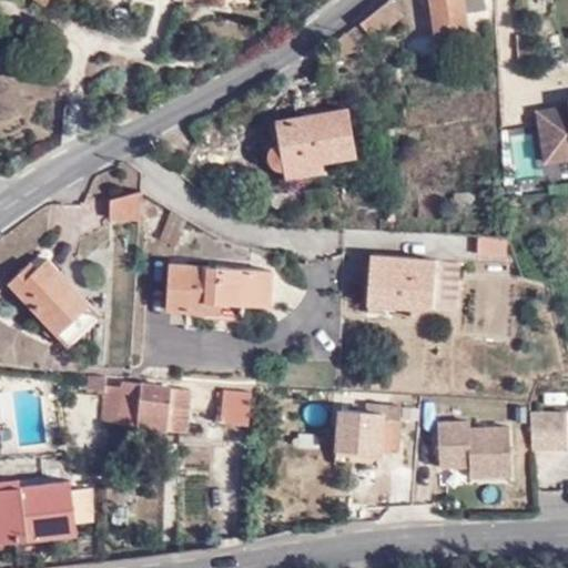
[(3,0),(26,14),(33,0),(3,0)]
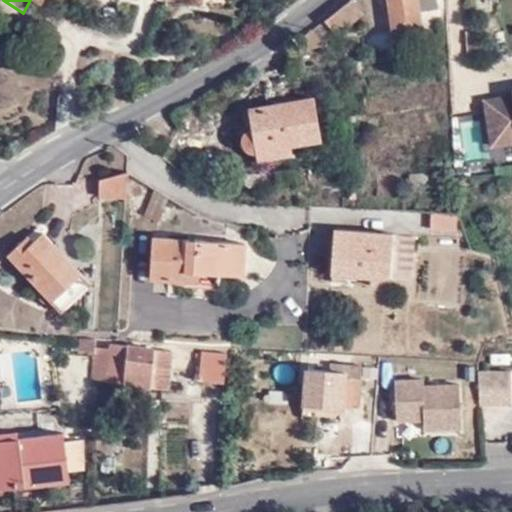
[(356,0),(344,0),(324,17),(335,31),(362,8),(356,0)]
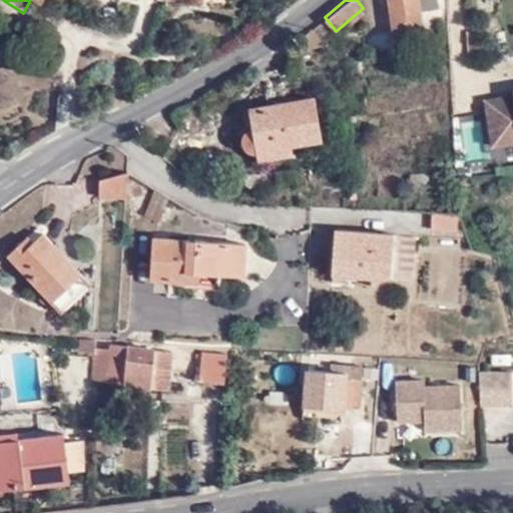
[(389,0),(391,8),(393,32),(393,33),(401,32),(403,32),(421,30),(419,10),(438,8),(437,0),(389,0)]
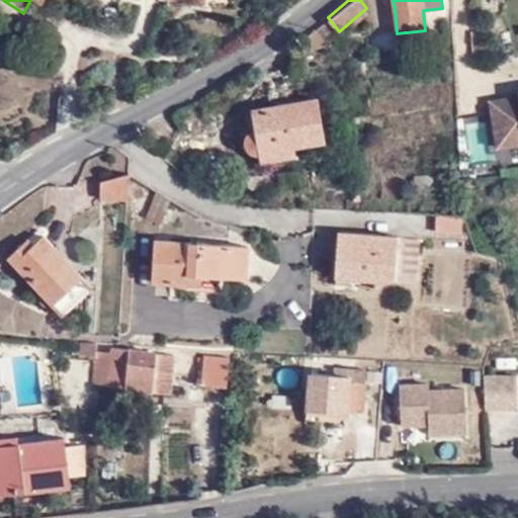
[(339,31),(328,17),(318,24),(329,38),(339,31)]
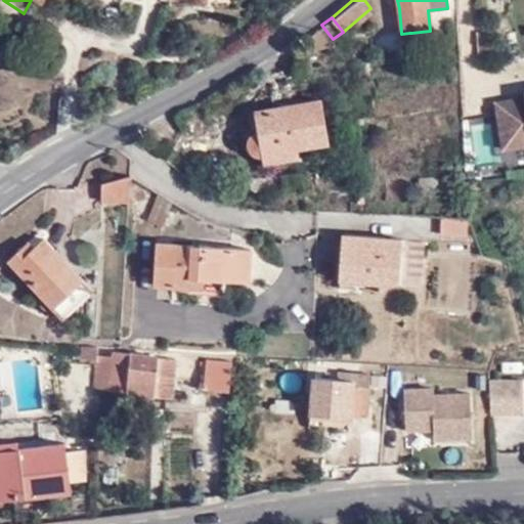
[(523,92),(499,96),(507,143),(523,140),(523,92)]
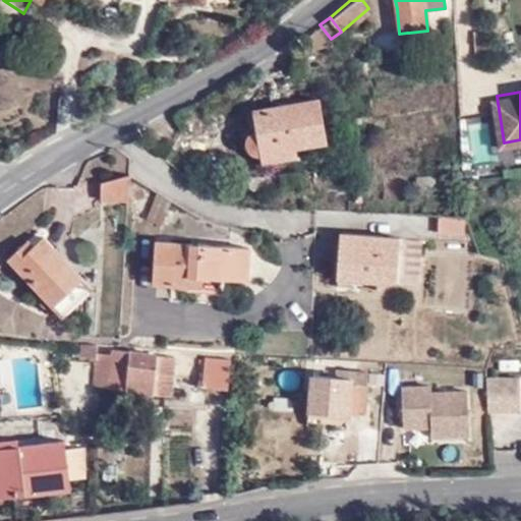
[(319,98),(252,111),(254,133),(253,133),(251,135),(250,136),(250,138),(249,140),(249,141),(249,143),(249,146),(249,147),(250,149),(252,151),(253,152),(254,153),(256,154),(257,154),(259,154),(262,154),(295,147),(327,140),(319,98)]
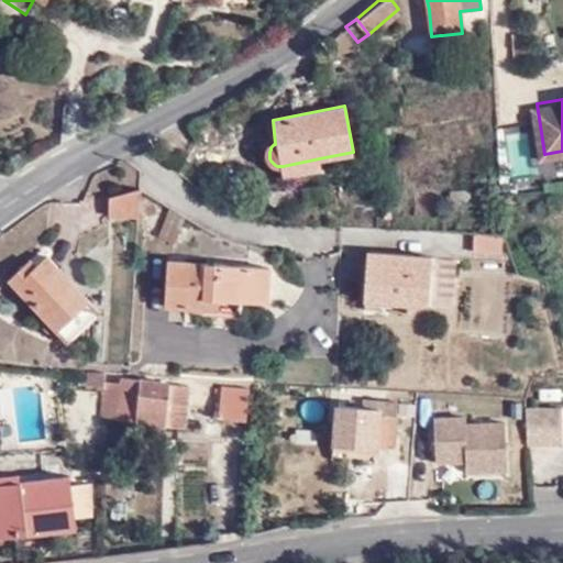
[(322,170),(319,158),(283,166),(285,177),(322,170)]
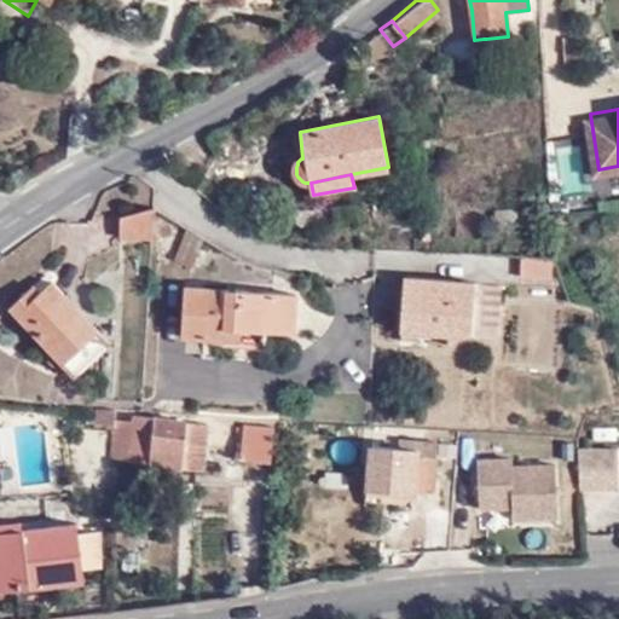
[(148,229),(149,197),(119,206),(120,227),(148,229)]
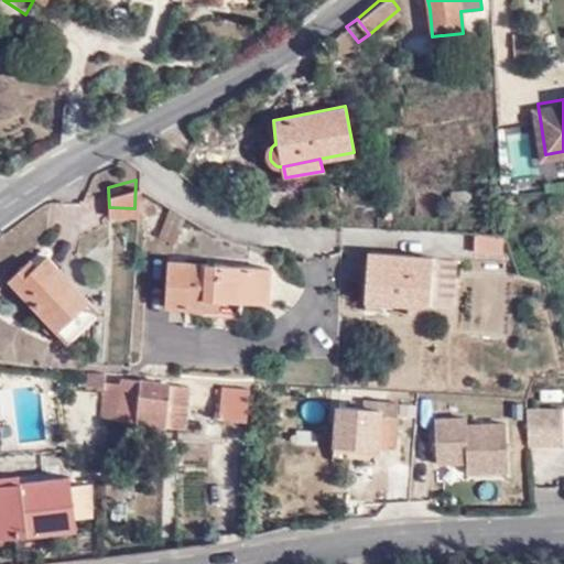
[(164,208),(153,234),(167,240),(180,216),(164,208)]
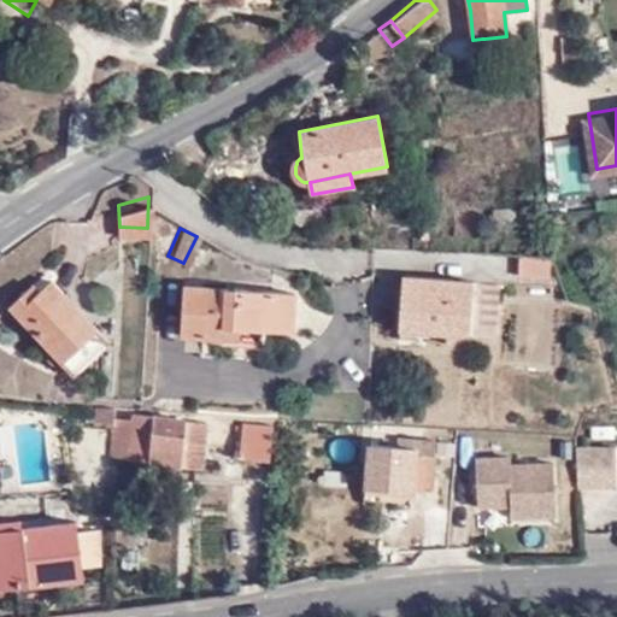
[(548,253),(519,253),(519,271),(522,271),(546,272),(546,270),(548,253)]
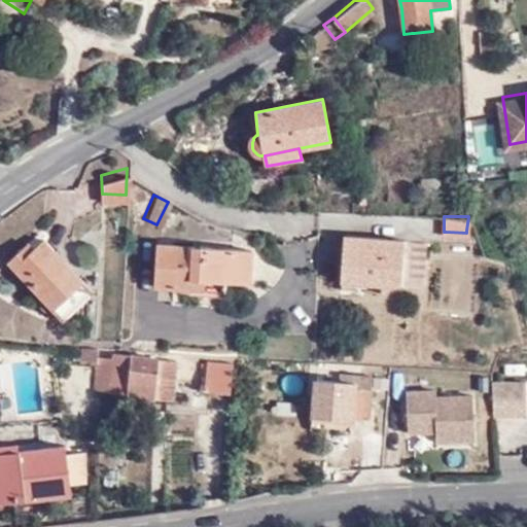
[(6,256),(54,302),(81,274),(42,234),(33,243),(25,238),(6,256)]
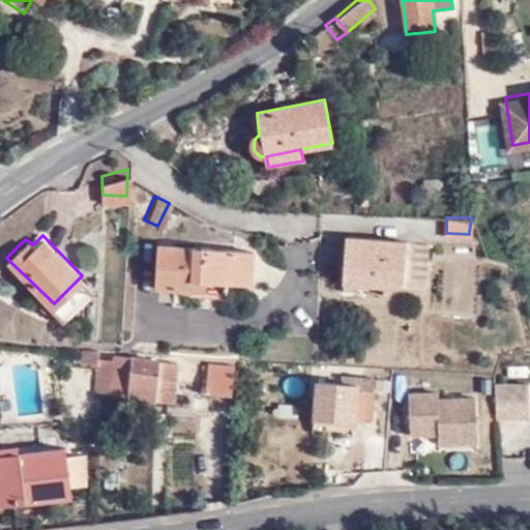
[(400,289),(401,244),(401,241),(342,237),(341,278),(381,281),(381,288),(400,289)]
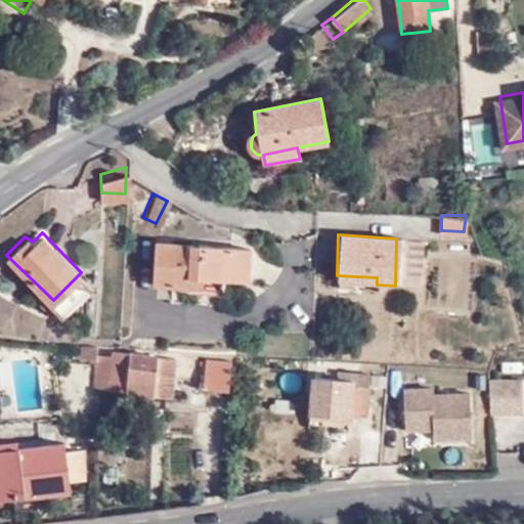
[(150,281),(221,285),(221,275),(245,277),(247,248),(153,241),(150,281)]
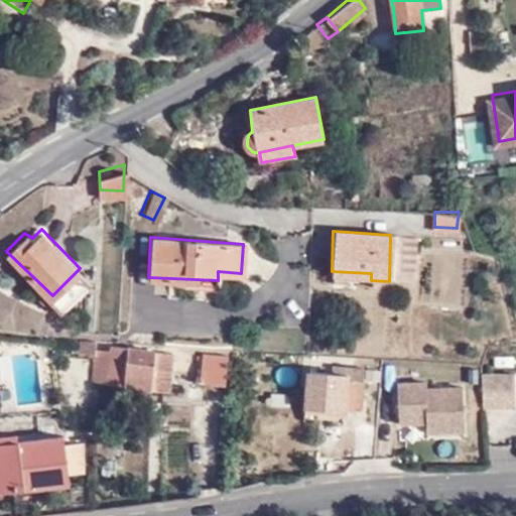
[(412,238),(390,238),(389,281),(410,280),(412,238)]
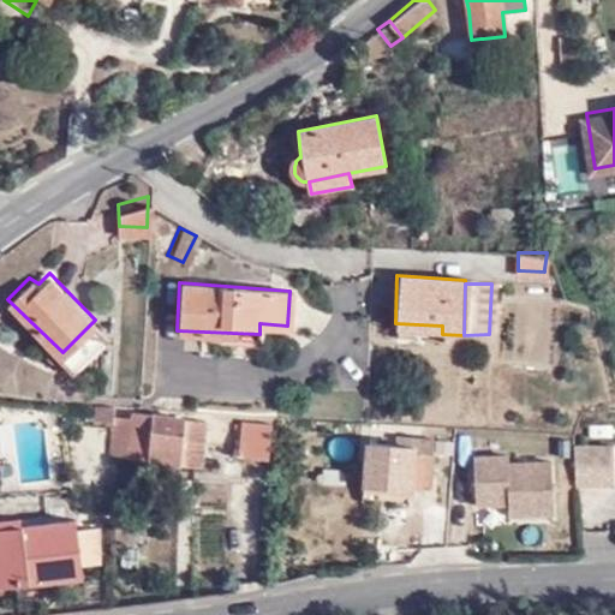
[(108,332),(95,320),(63,352),(75,364),(108,332)]
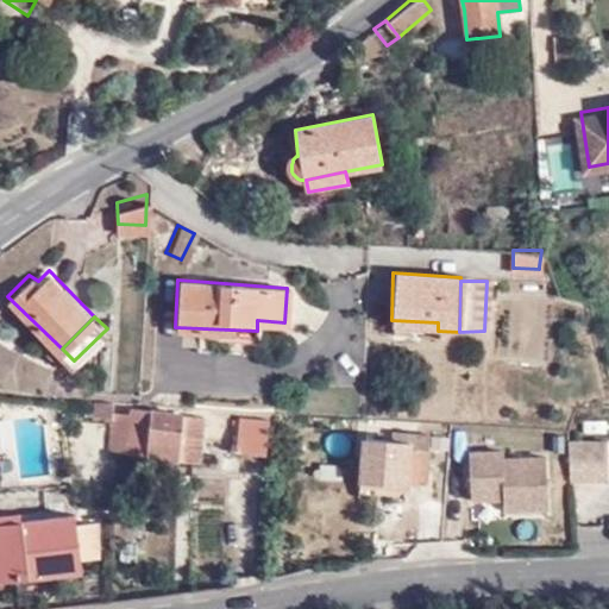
[(111,397),(92,395),(92,396),(92,416),(110,416),(110,413),(111,399),(111,397)]
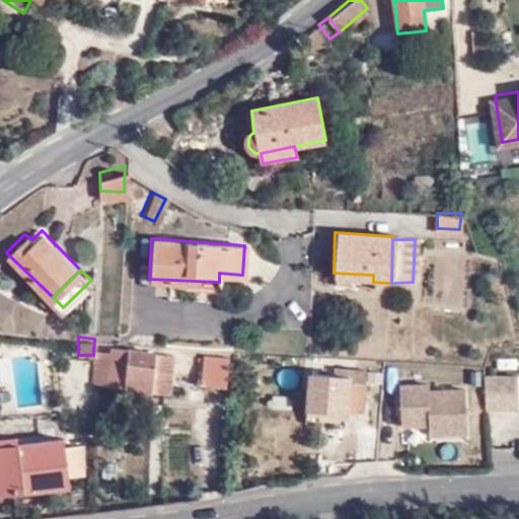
[(113,353),(93,352),(93,355),(92,384),(129,388),(130,376),(148,377),(147,391),(166,393),(171,352),(115,345),(113,353)]
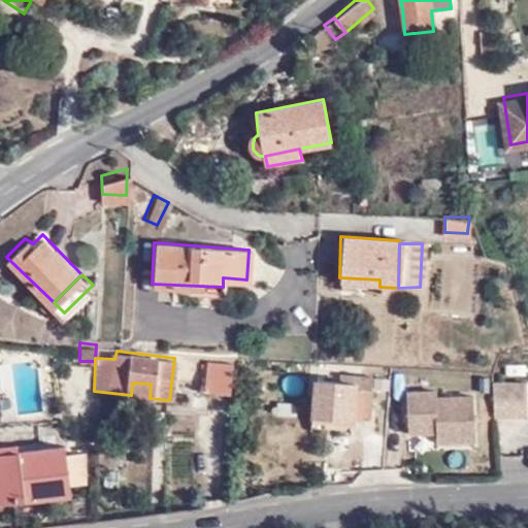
[(204,389),(230,391),(232,360),(205,359),(204,389)]
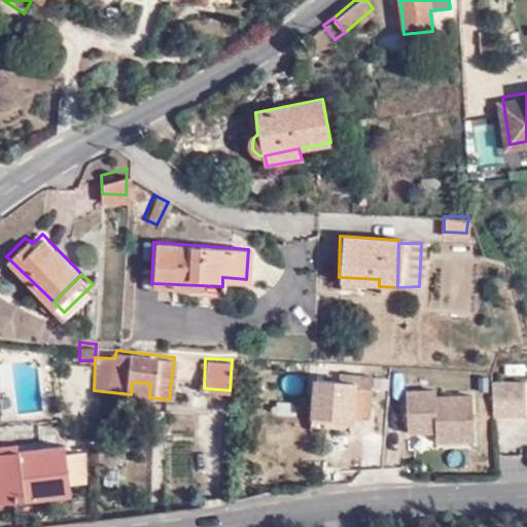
[(370,387),(370,374),(358,374),(357,382),(311,379),(309,415),(367,420),(370,387)]
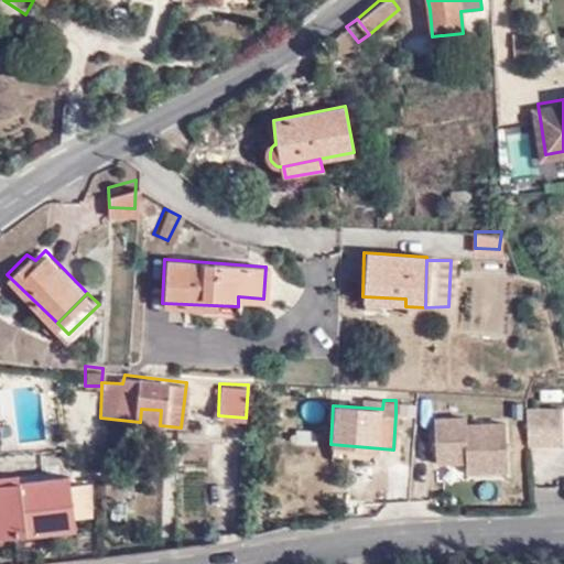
[(416,402),(396,400),(396,414),(415,415),(416,402)]
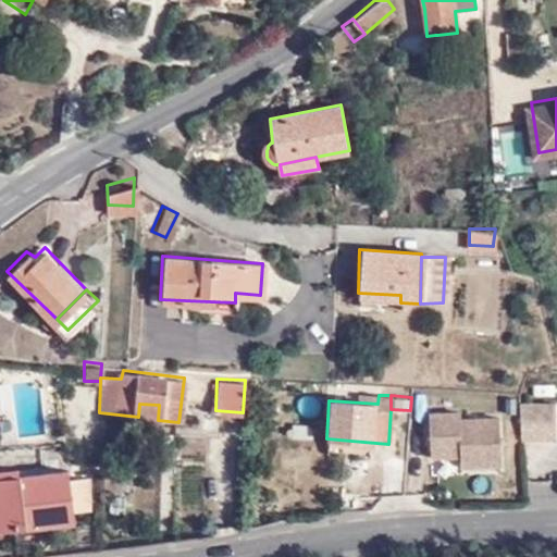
[(519,437),(554,437),(554,398),(519,398),(519,437)]
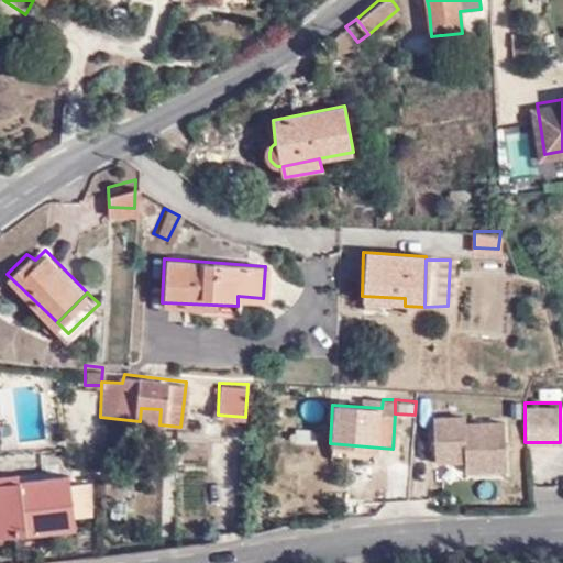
[(140,421),(159,424),(161,409),(141,408),(140,421)]
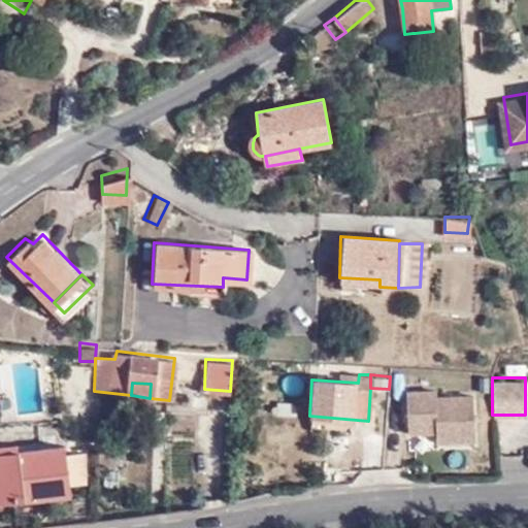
[(436,388),(407,389),(406,431),(437,431),(437,438),(473,437),(473,396),(436,396),(436,388)]
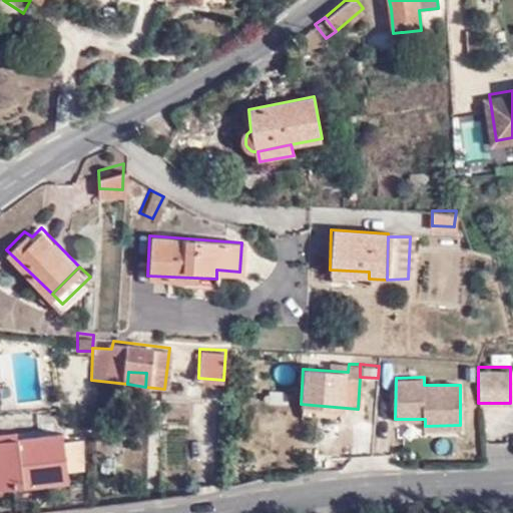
[(0,444),(0,482),(55,475),(54,465),(50,436),(49,430),(4,435),(6,444),(0,444)]
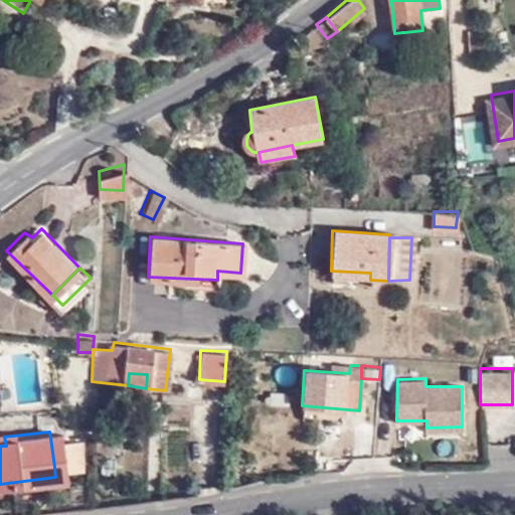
[(63,436),(50,438),(54,467),(67,465),(63,436)]
